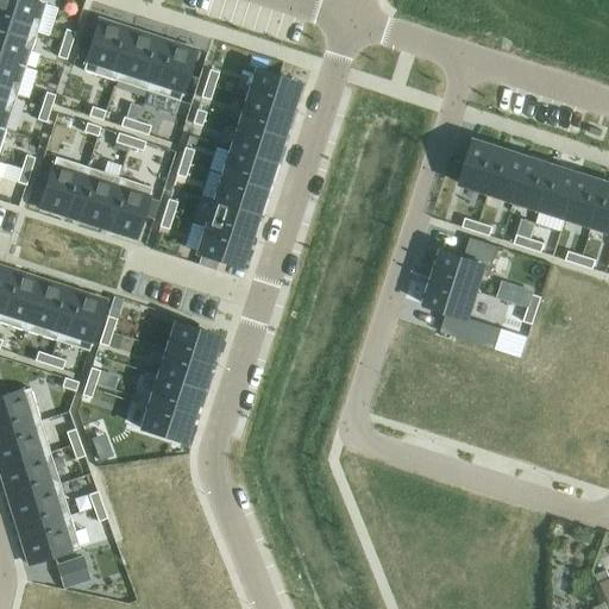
[(35,0),(0,0),(0,23),(36,35),(45,4),(35,0)]
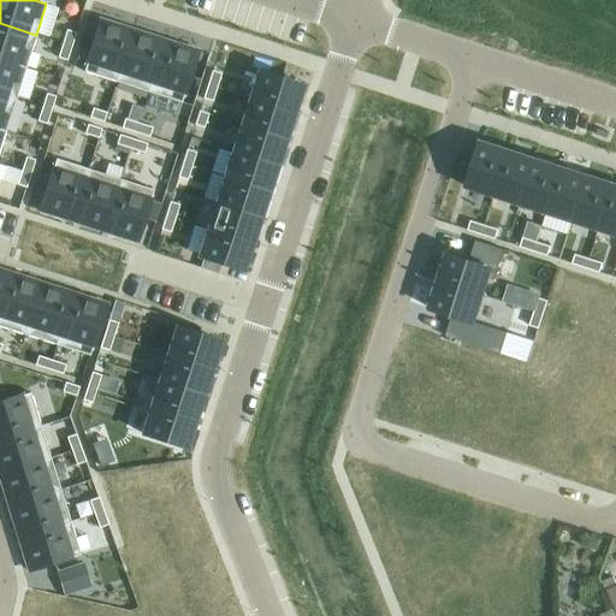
[(100,21),(83,72),(116,83),(132,31),(100,21)]
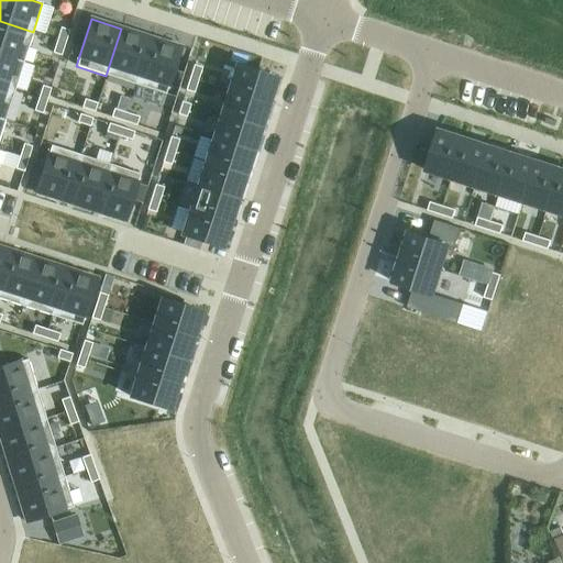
[(0,21),(0,53),(23,62),(33,32),(0,21)]
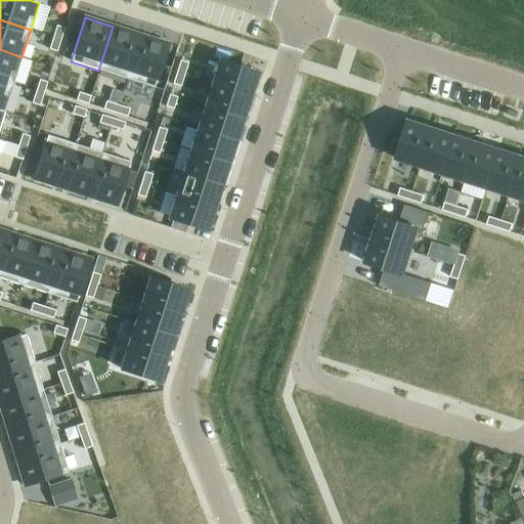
[(56,26),(52,38),(60,41),(64,29),(56,26)]
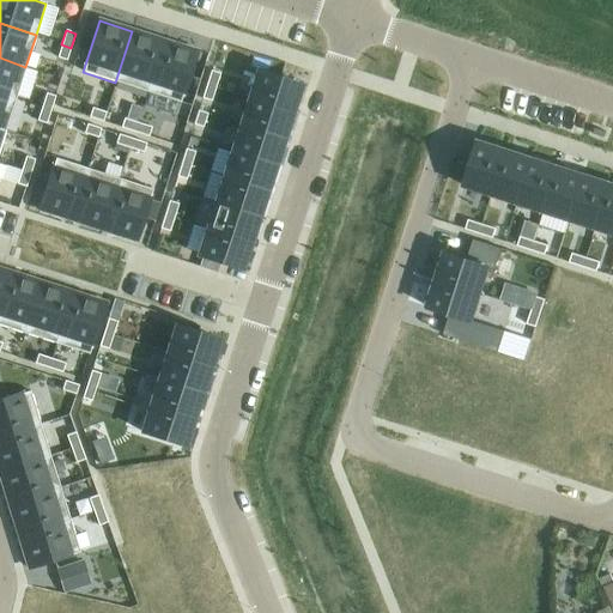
[(132,31),(115,83),(147,92),(163,42),(132,31)]
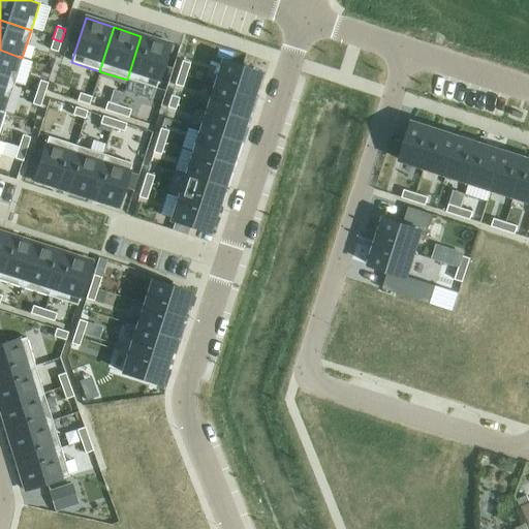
[(141,36),(127,80),(155,89),(169,44),(141,36)]
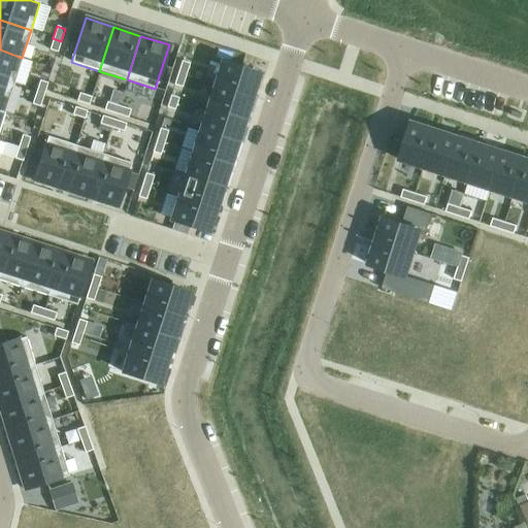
[(53,38),(50,50),(58,53),(61,41),(53,38)]
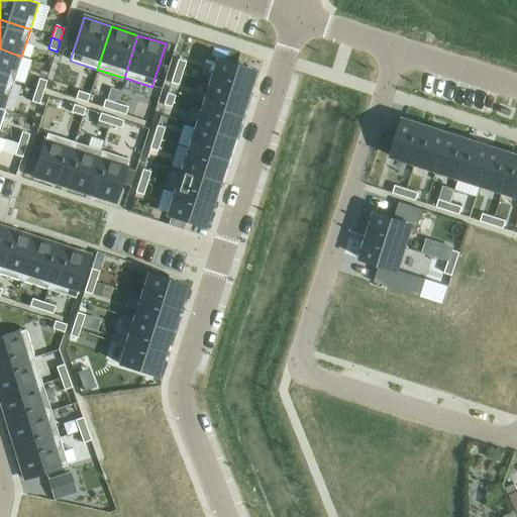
[(0,48),(0,79),(13,84),(21,57),(0,48)]
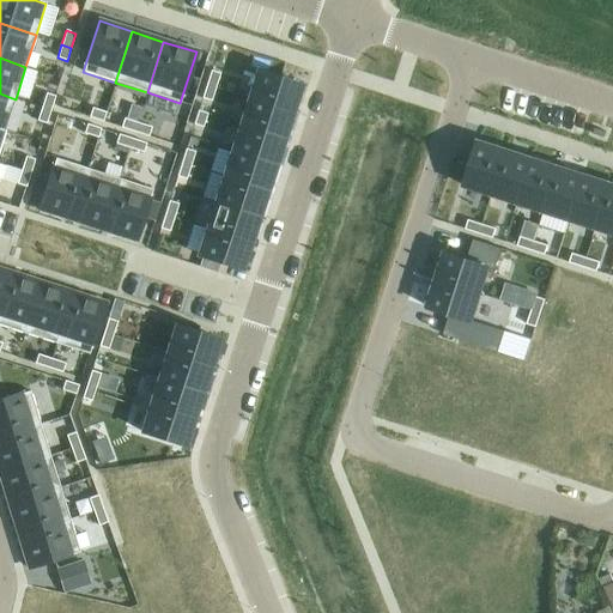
[(211,71),(206,85),(216,87),(220,74),(211,71)]
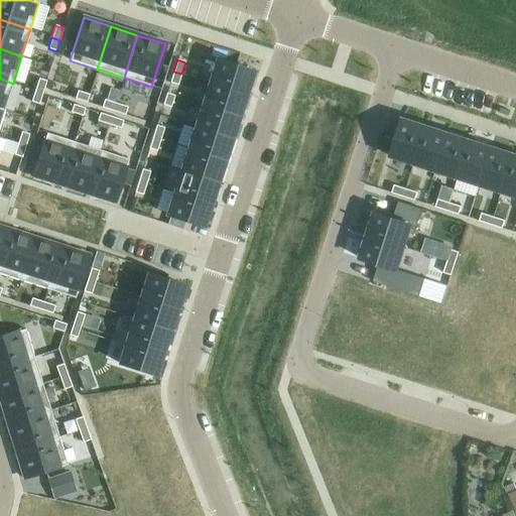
[(217,60),(209,83),(246,95),(253,73),(217,60)]
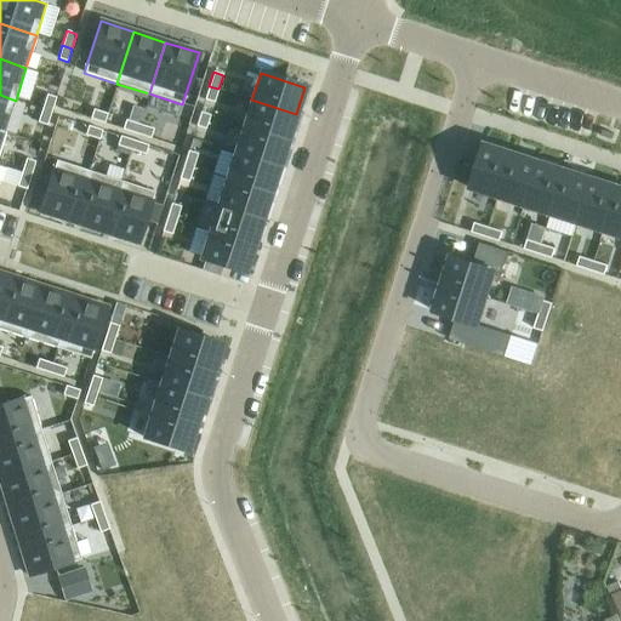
[(209,86),(204,101),(214,103),(218,89),(209,86)]
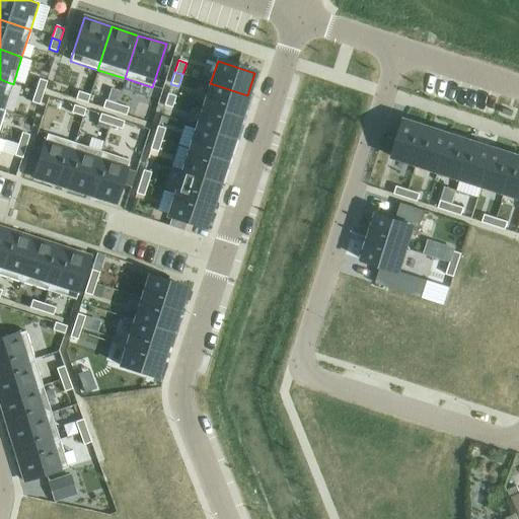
[(0,79),(0,108),(4,110),(13,84),(0,79)]
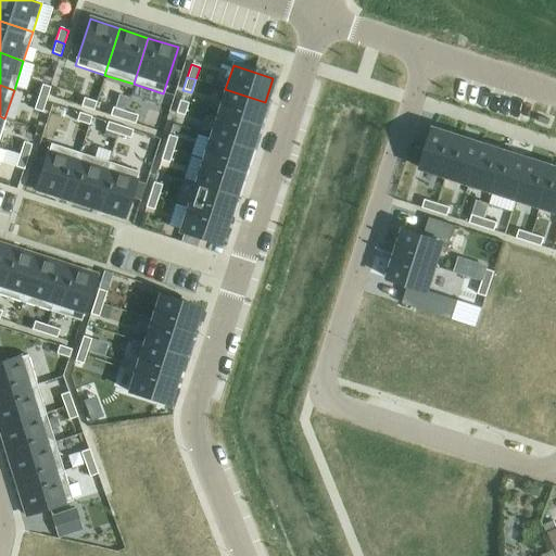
[(41,85),(38,98),(46,100),(50,88),(41,85)]
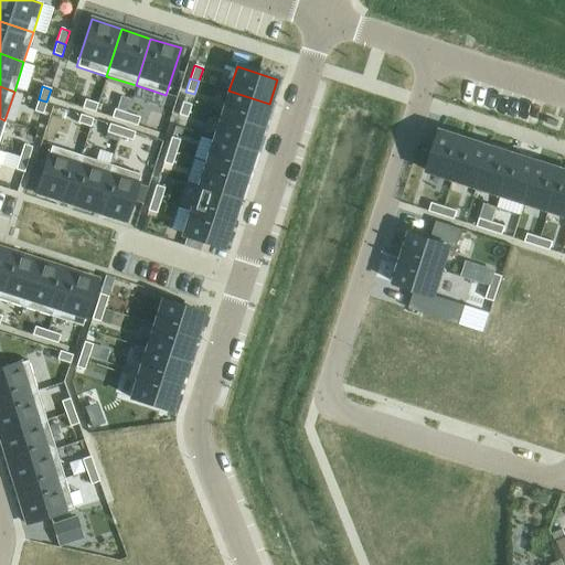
[(228,91),(221,115),(262,128),(269,104),(228,91)]
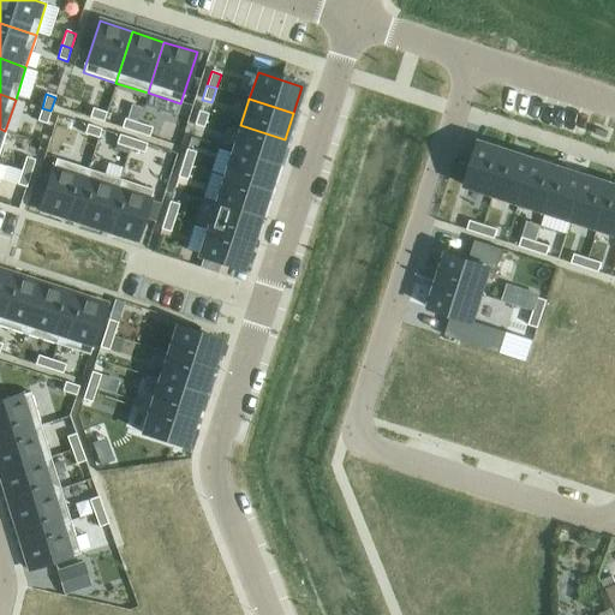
[(42,108),(37,121),(46,125),(51,111),(42,108)]
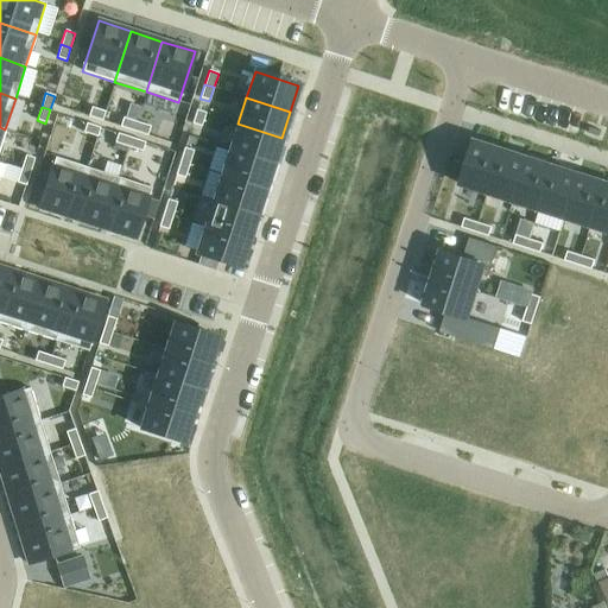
[(92,108),(88,118),(102,121),(105,112),(92,108)]
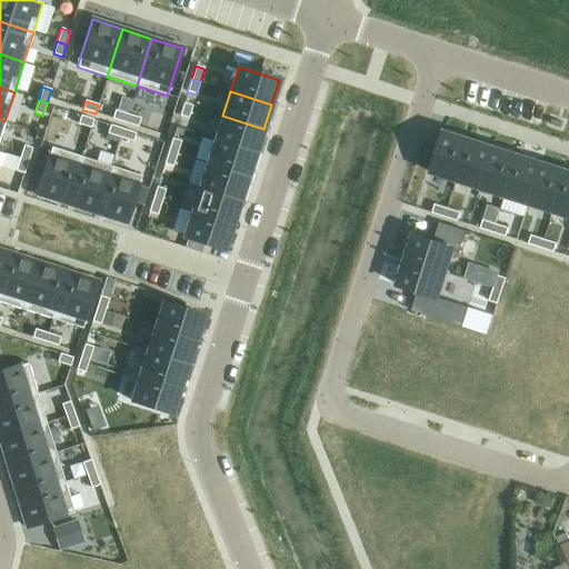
[(183,103),(179,116),(188,119),(192,106),(183,103)]
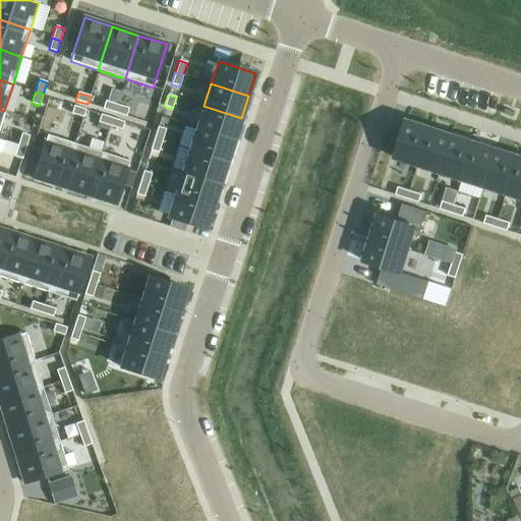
[(105,101),(103,109),(114,113),(117,105),(105,101)]
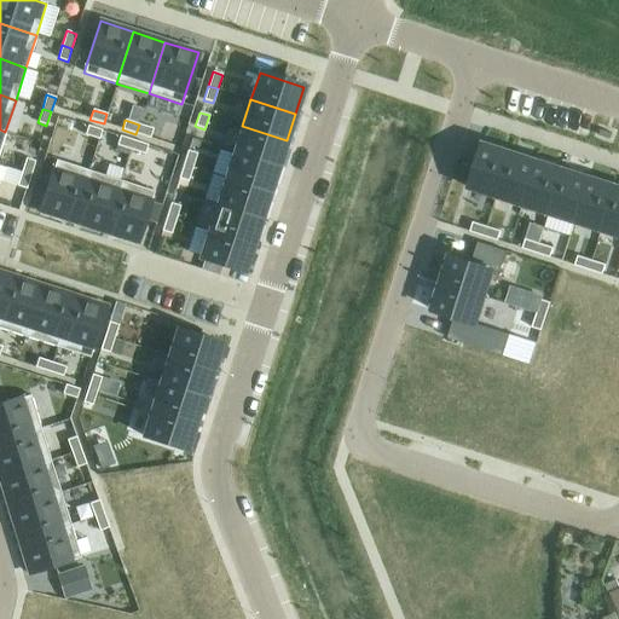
[(139,125),(137,133),(150,138),(154,128),(139,125)]
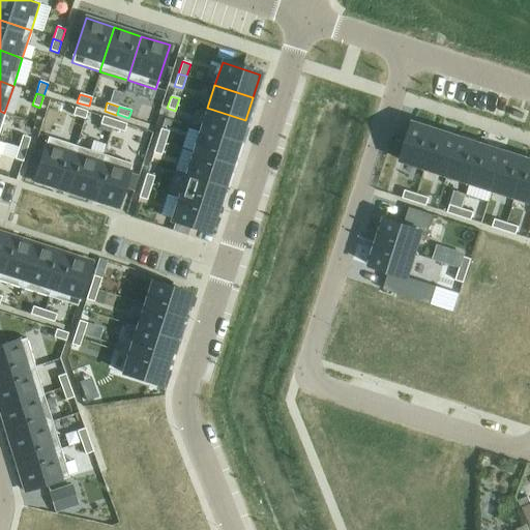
[(76,108),(72,116),(85,120),(87,112),(76,108)]
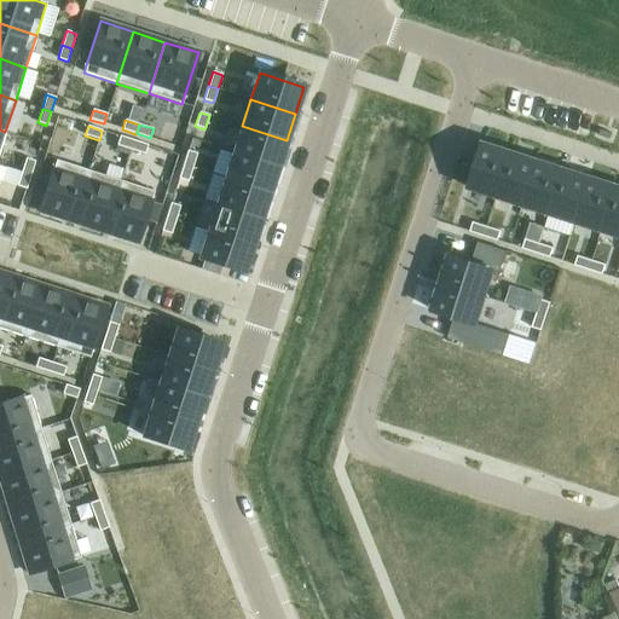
[(242,126),(233,152),(278,167),(287,140),(242,126)]
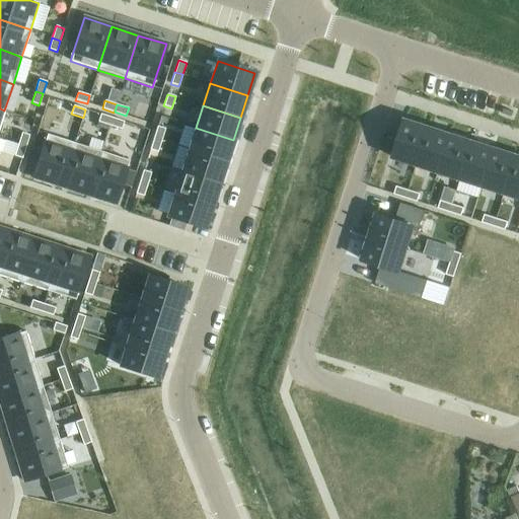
[(100,115),(98,123),(109,126),(113,118),(100,115)]
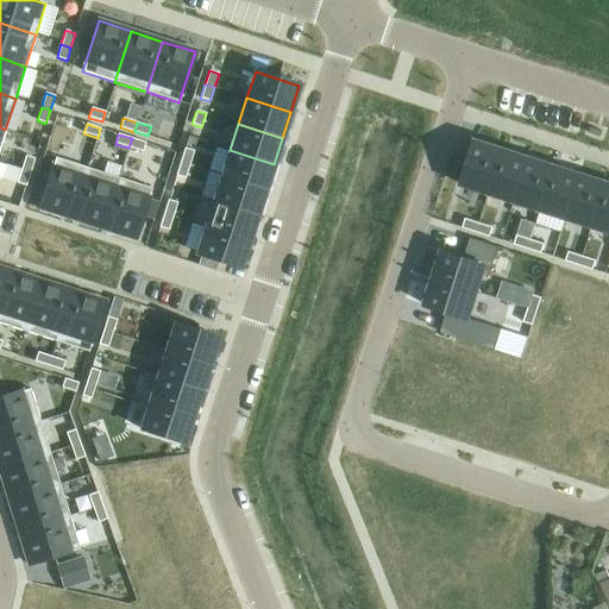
[(132,138),(129,148),(143,152),(145,143),(132,138)]
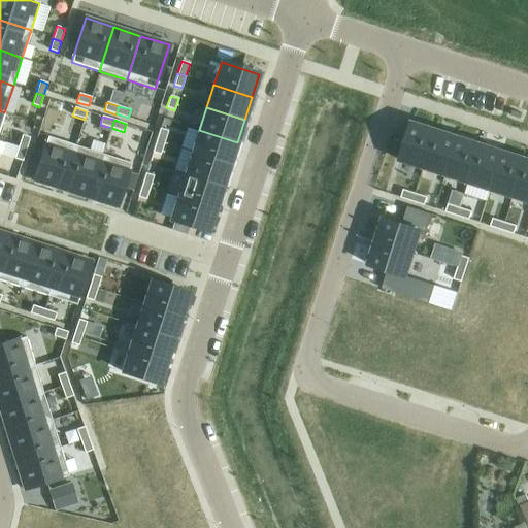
[(413,123),(400,161),(423,168),(435,130),(413,123)]
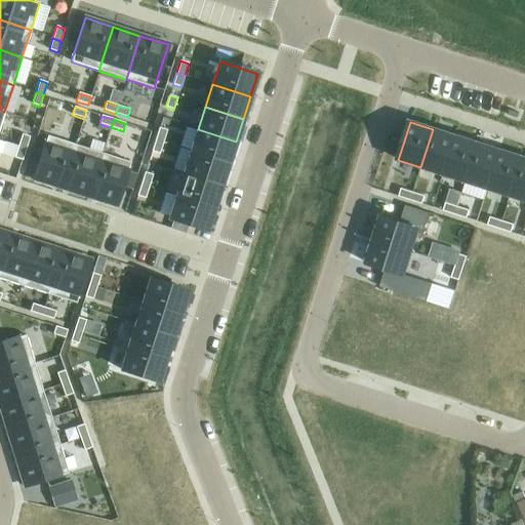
[(159,128),(155,139),(163,143),(167,130),(159,128)]
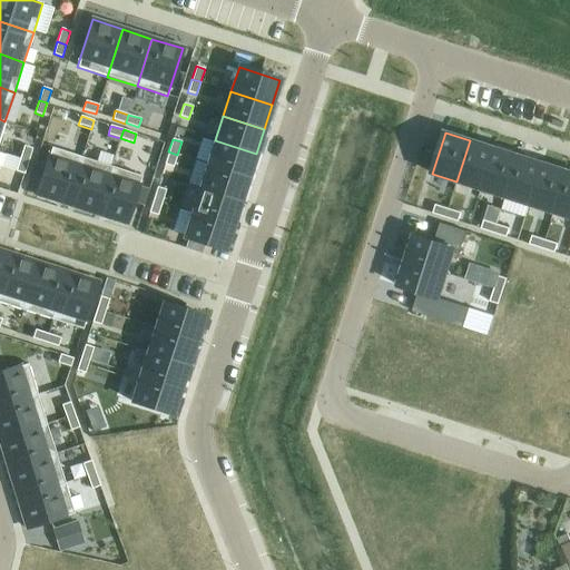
[(215,140),(207,165),(248,178),(256,154),(215,140)]
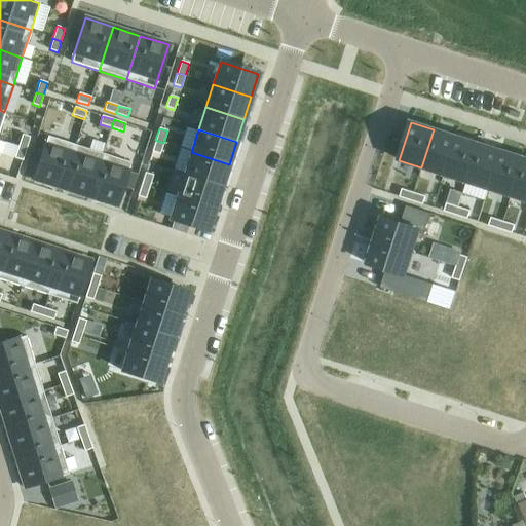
[(434,129),(421,167),(444,175),(456,137),(434,129)]
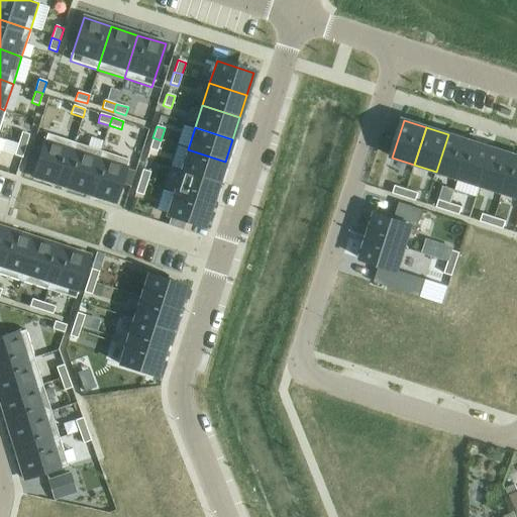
[(21,132),(18,144),(26,146),(29,135),(21,132)]
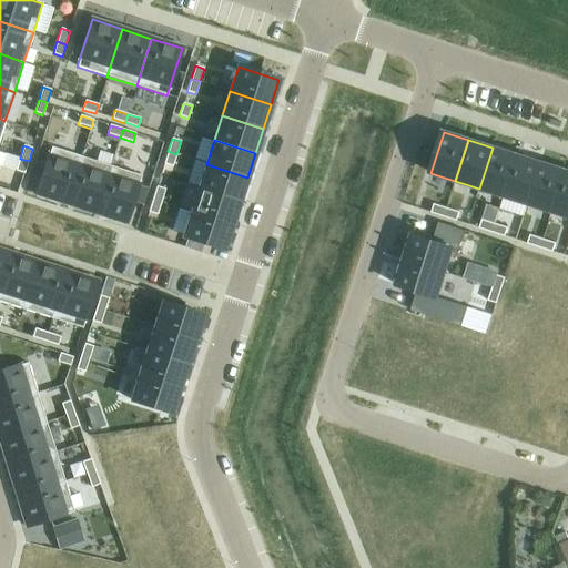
[(51,148),(37,194),(66,204),(81,156),(51,148)]
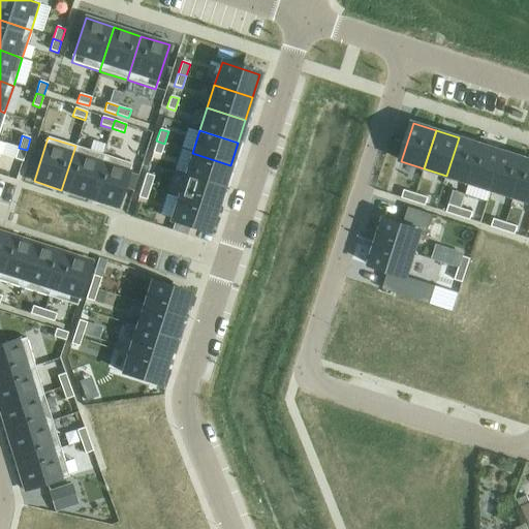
[(459,137),(446,176),(469,183),(480,145),(459,137)]
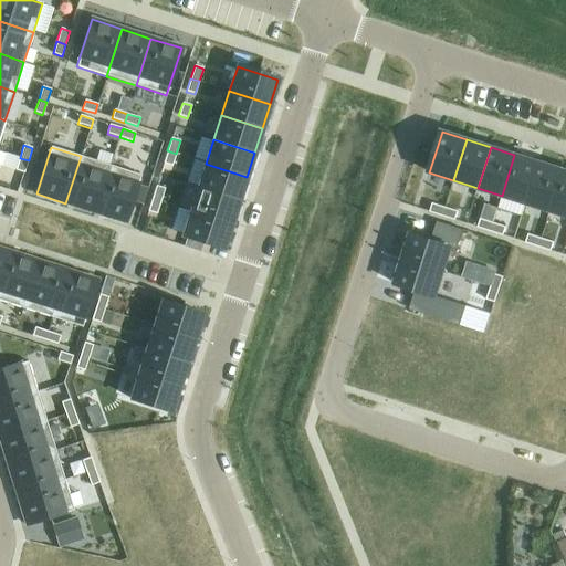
[(167,150),(164,164),(171,166),(176,154),(167,150)]
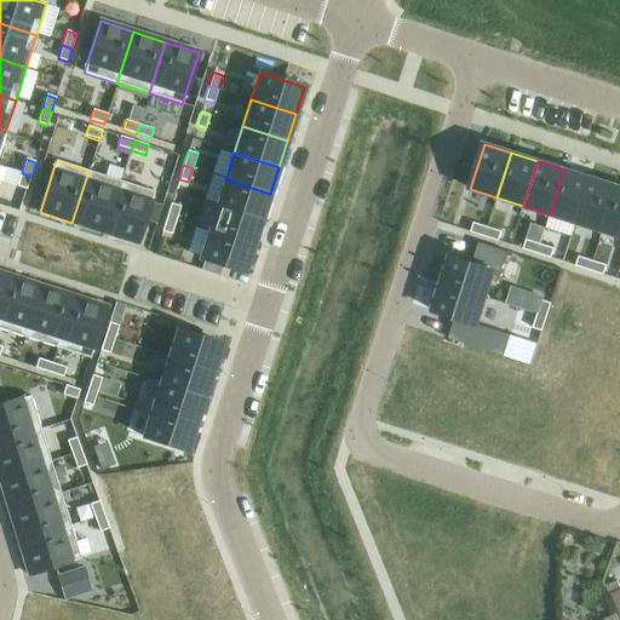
[(563,170),(550,214),(577,223),(590,178),(563,170)]
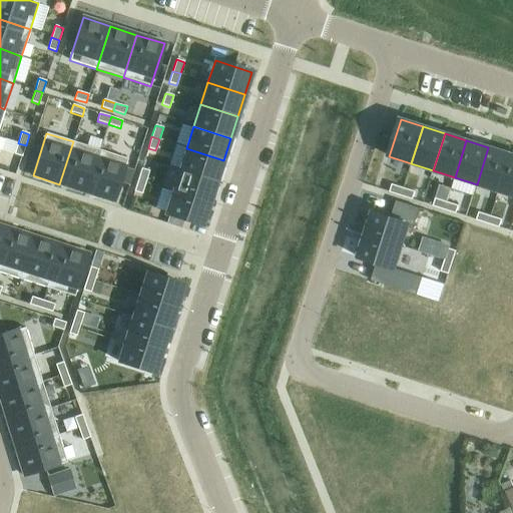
[(73,141),(59,184),(86,192),(100,150),(73,141)]
